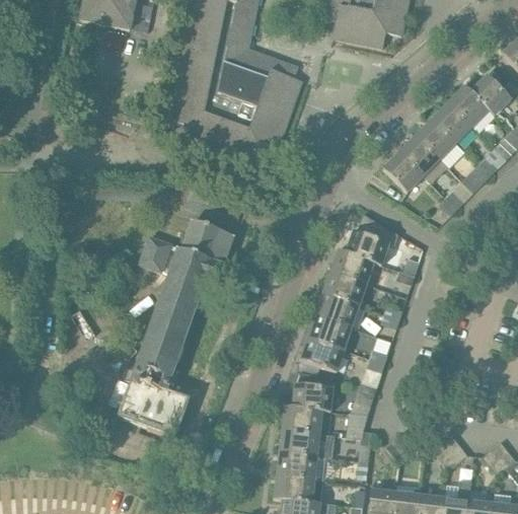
[(83,0),(80,18),(130,28),(135,0),(83,0)]
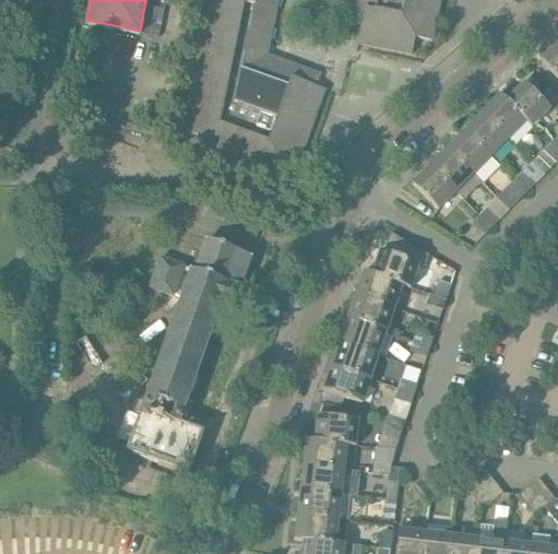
[(313,117),(323,91),(311,86),(317,70),(266,51),(277,0),(354,0),(351,19),(361,21),(358,39),(413,50),(416,33),(432,36),(439,0),(208,0),(182,128),(199,131),(193,148),(233,162),(244,165),(291,183),(313,117)]
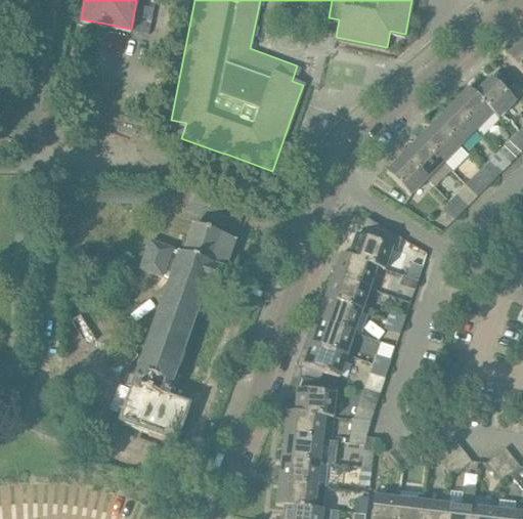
[(522,38),(508,52),(522,70),(522,38)]
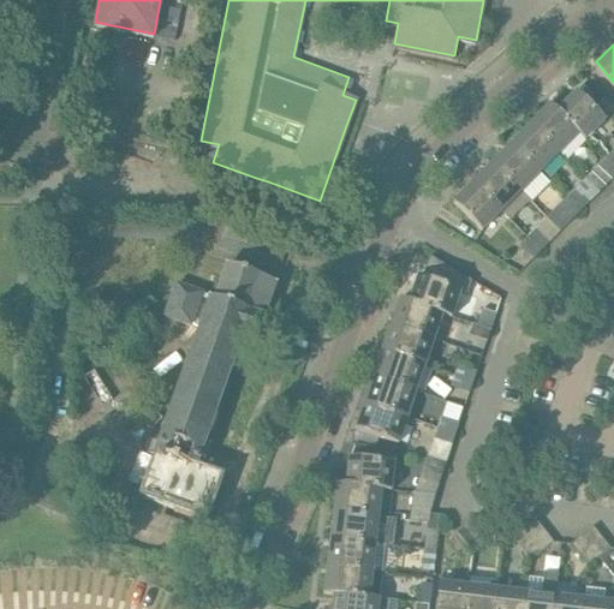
[(588,83),(580,90),(595,103),(602,96),(588,83)]
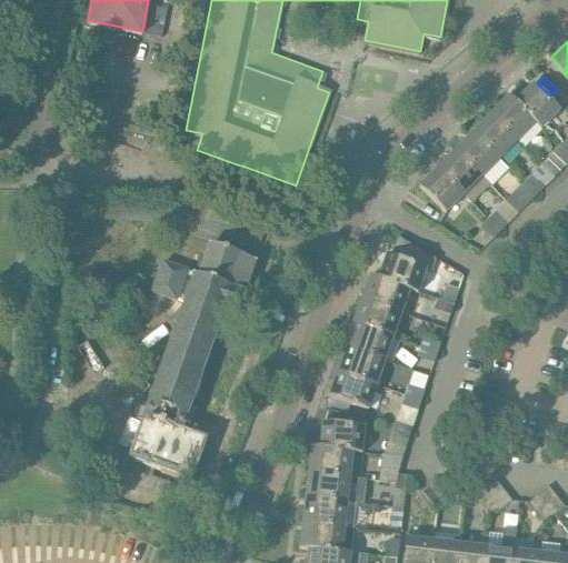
[(535,80),(517,98),(542,126),(561,107),(550,96),(537,83),(535,80)]
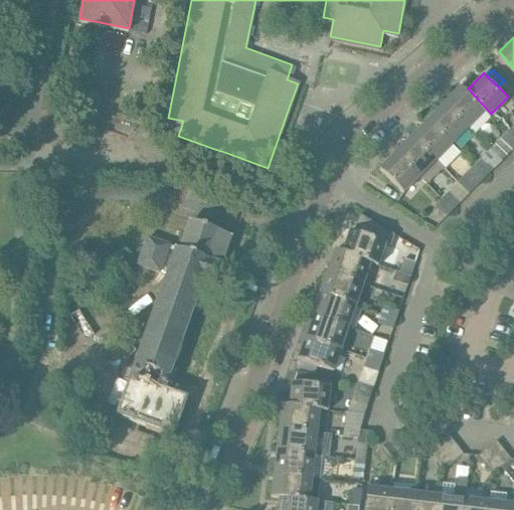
[(475,130),(491,114),(468,89),(462,83),(445,100),(470,125),(475,130)]
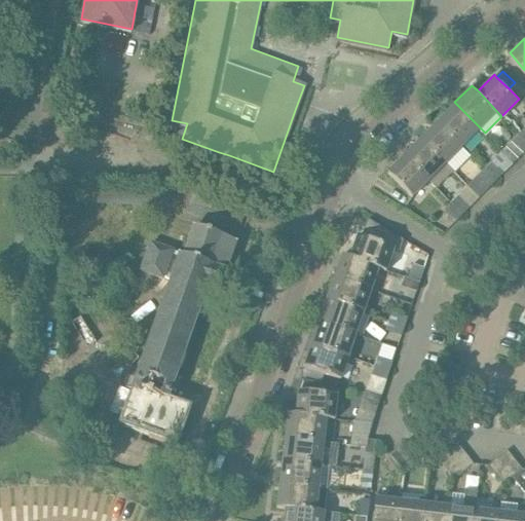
[(454,102),(438,119),(463,144),(480,127),(454,102)]
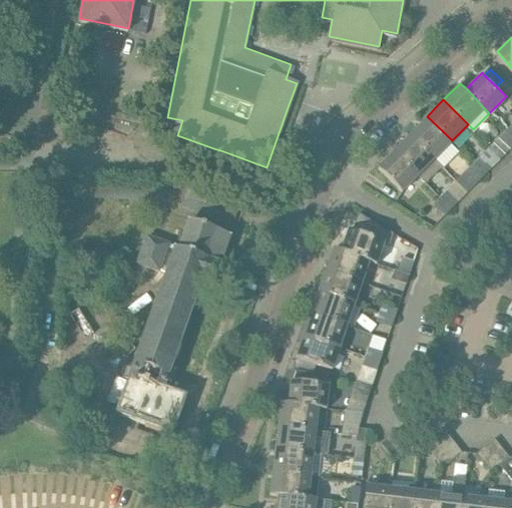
[(427,116),(411,132),(436,156),(452,140),(427,116)]
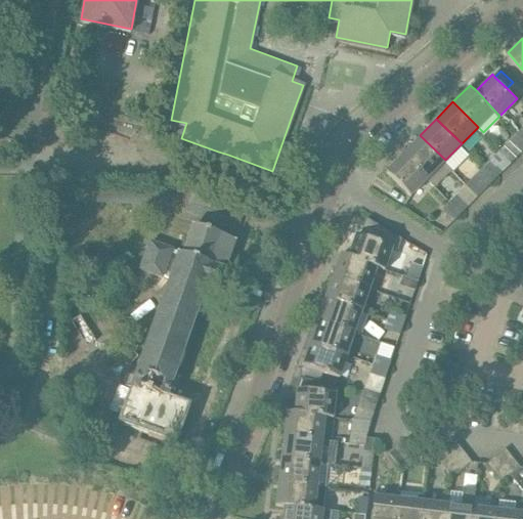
[(521,149),(522,147),(522,139),(516,132),(510,138),(521,149)]
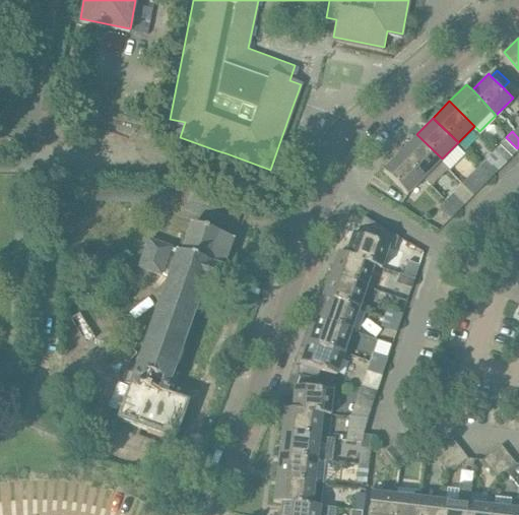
[(416,134),(400,150),(426,176),(442,158),(416,134)]
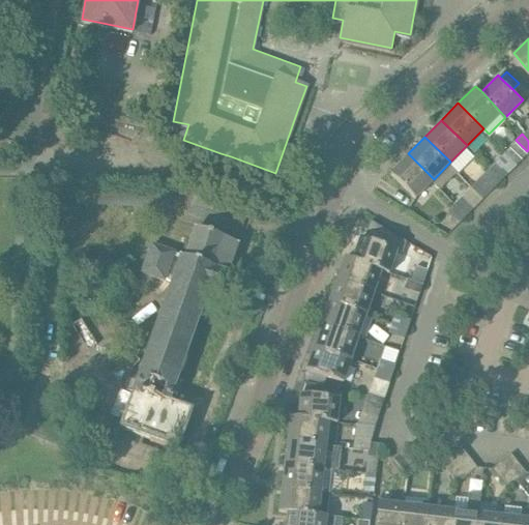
[(434,179),(408,153),(391,171),(417,196),(434,179)]
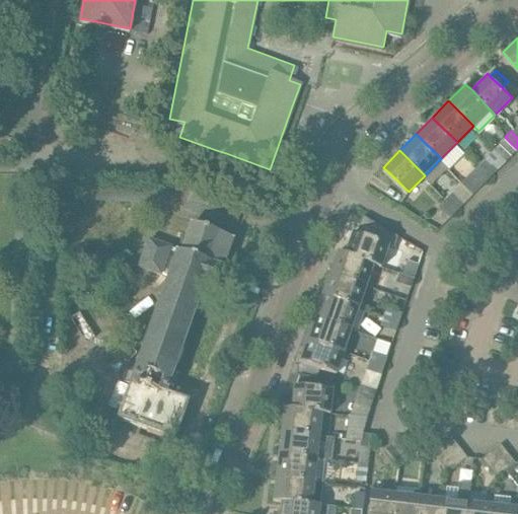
[(478,163),(490,174),(497,168),(486,157),(478,163)]
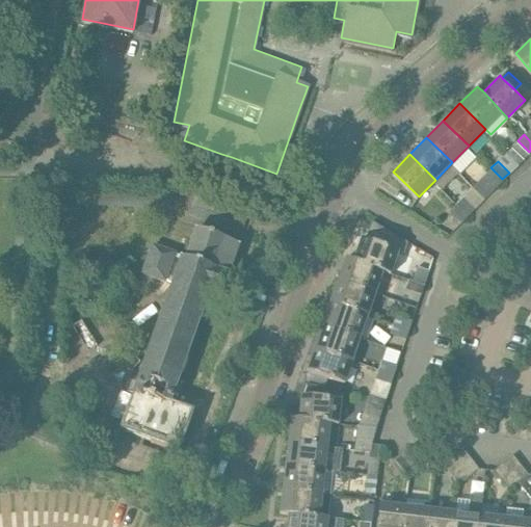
[(502,179),(490,167),(484,175),(496,185),(502,179)]
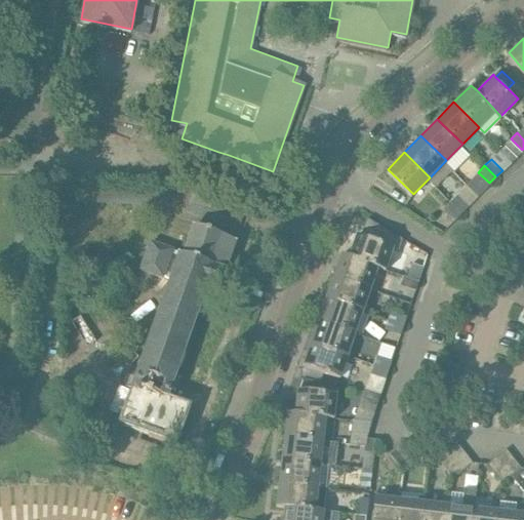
[(457,193),(451,199),(462,209),(469,203),(457,193)]
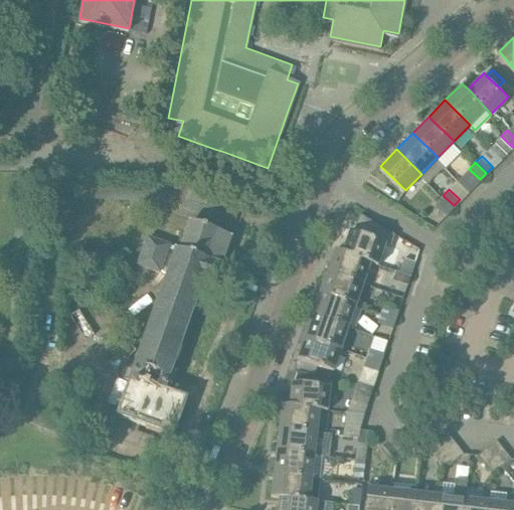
[(447,212),(454,205),(443,195),(437,201),(447,212)]
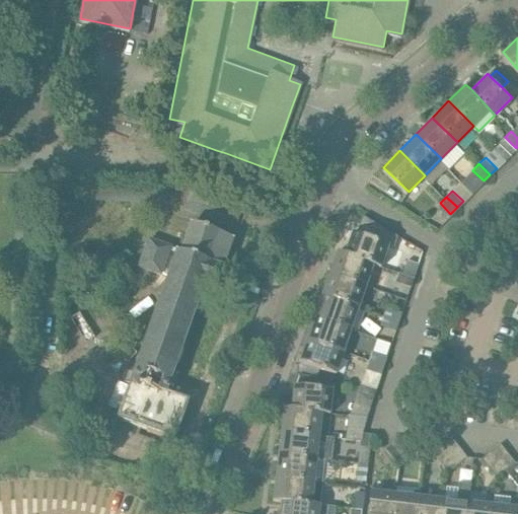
[(353,228),(346,250),(374,262),(382,264),(389,242),(394,244),(397,234),(363,213),(357,230),(353,228)]
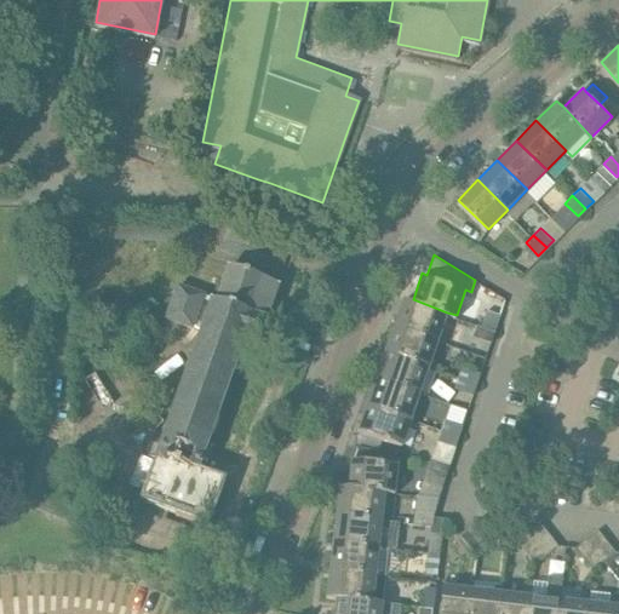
[(280,280),(229,262),(217,297),(213,296),(212,298),(202,296),(205,291),(178,281),(167,314),(193,322),(195,316),(205,320),(142,497),(210,520),(225,475),(199,466),(244,342),(257,345),(280,280)]
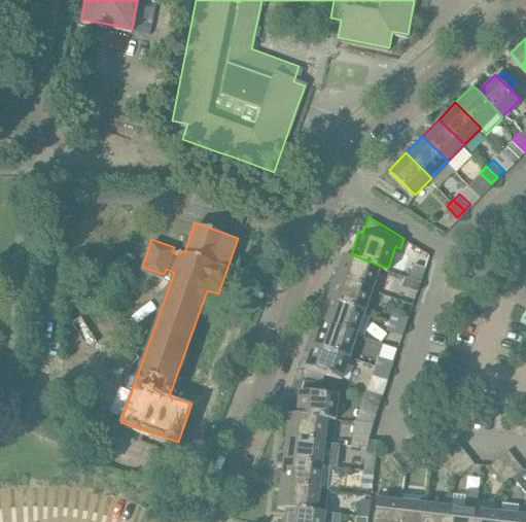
[(373,287),(380,266),(351,254),(343,251),(336,275),(373,287)]
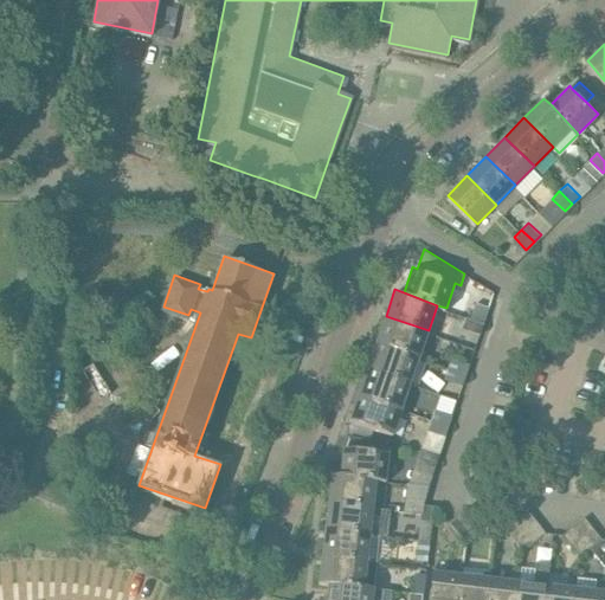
[(468,315),(484,321),(488,310),(471,304),(468,315)]
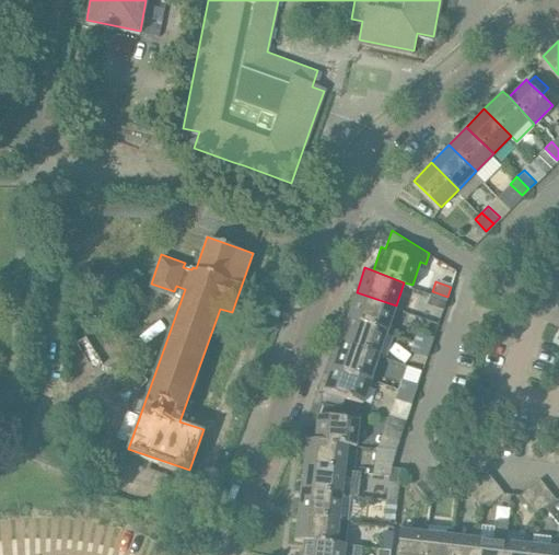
[(447,297),(432,291),(429,300),(444,305),(447,297)]
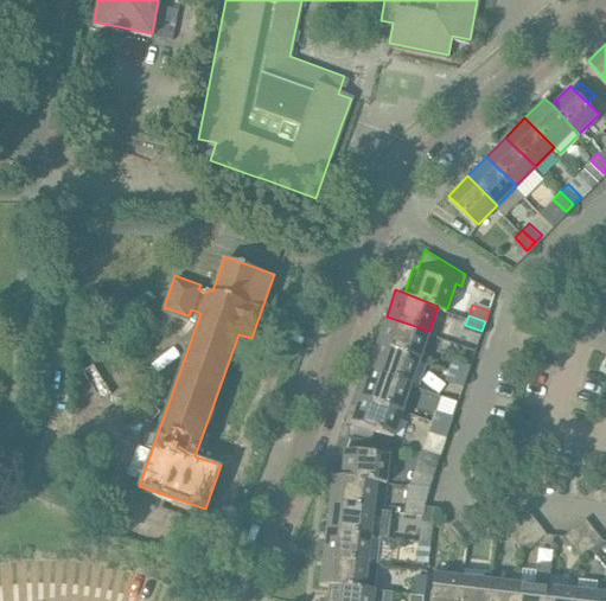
[(377,341),(420,356),(429,331),(387,317),(377,341)]
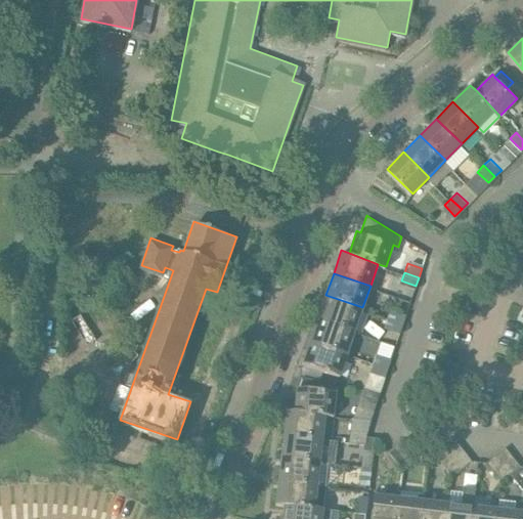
[(362,307),(325,295),(318,317),(355,330),(362,307)]
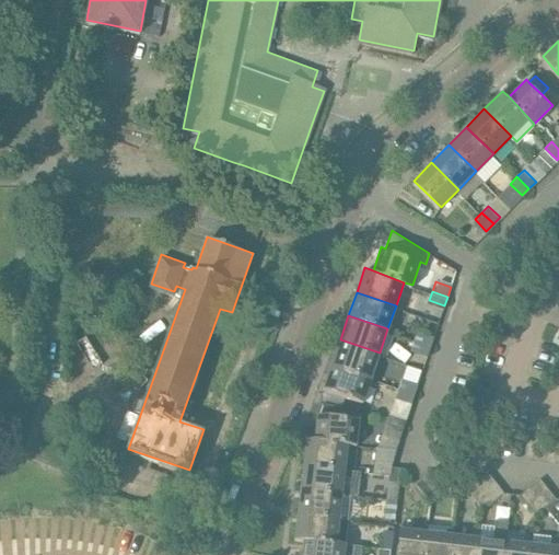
[(419,328),(416,338),(431,344),(434,334),(419,328)]
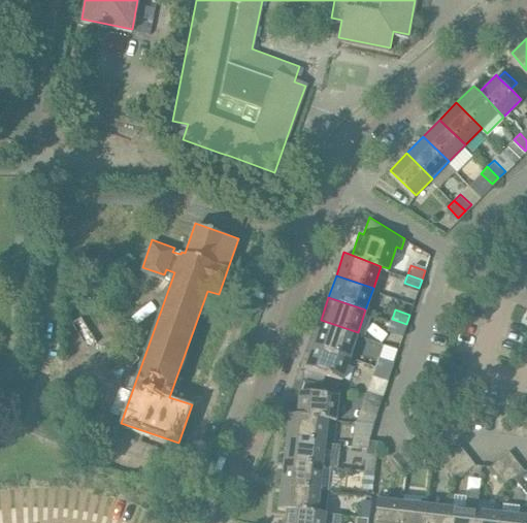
[(403,332),(406,324),(392,319),(389,328),(403,332)]
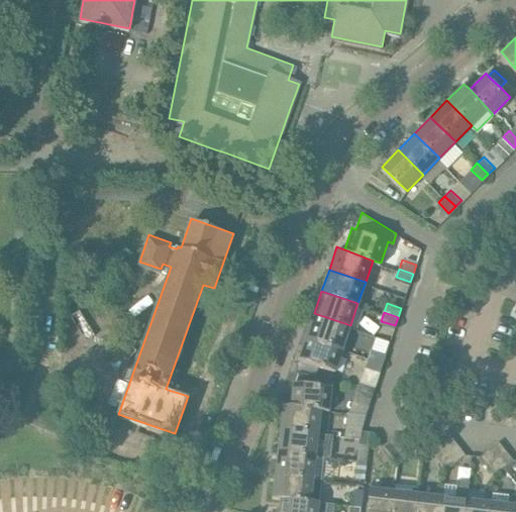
[(343,347),(350,325),(314,313),(307,334),(343,347)]
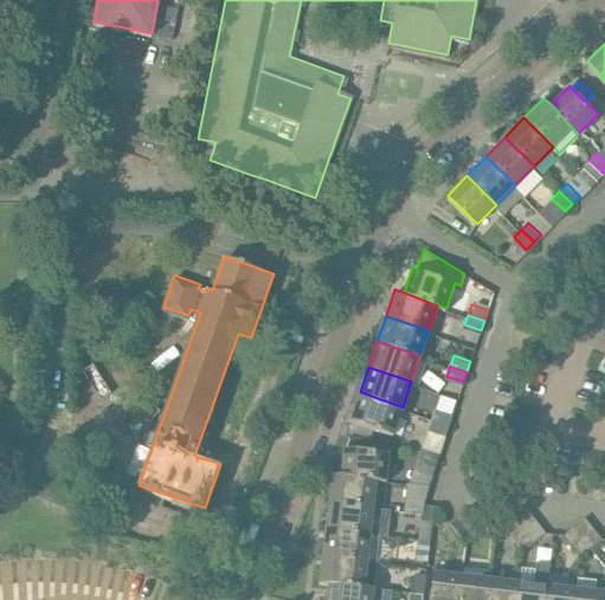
[(403,407),(360,392),(351,418),(393,432),(403,407)]
